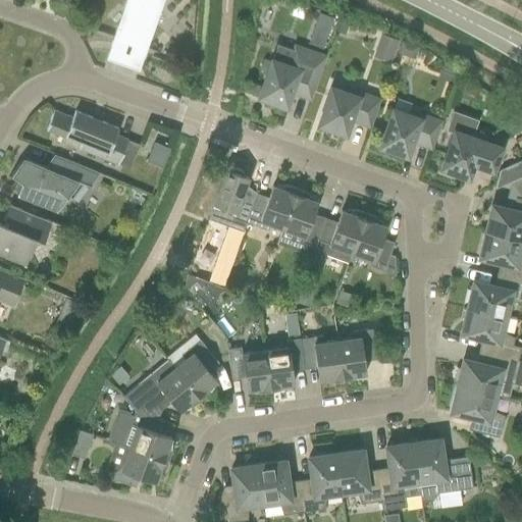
[(125,0),(112,38),(146,49),(155,22),(151,12),(161,5),(163,0),(125,0)]
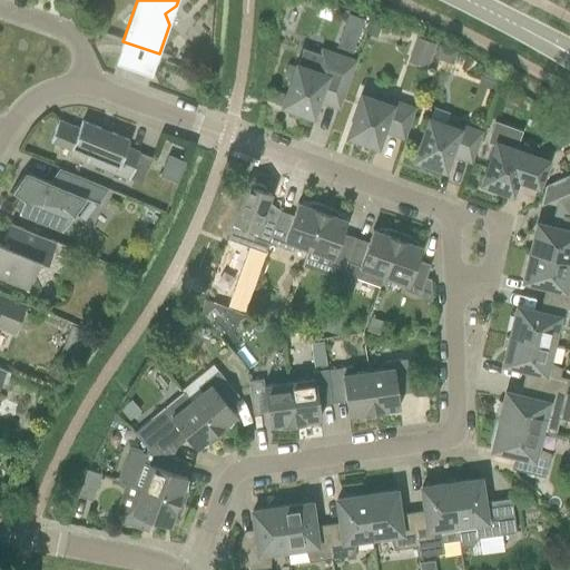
[(347,13),(343,23),(360,29),(363,19),(347,13)]
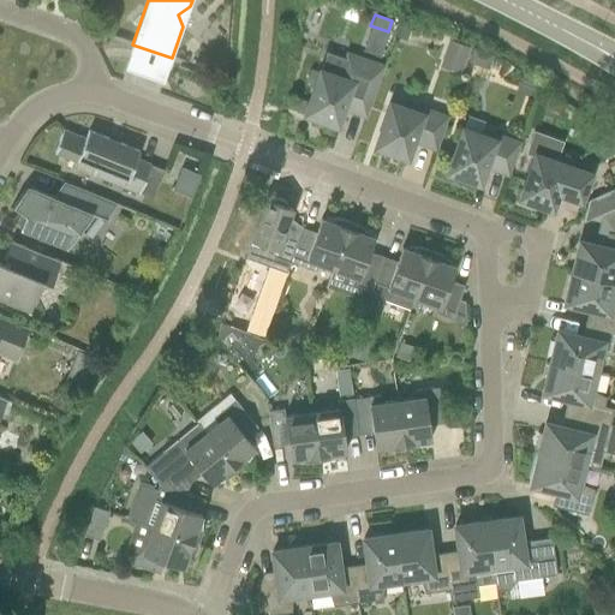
[(400,18),(393,36),(405,41),(406,37),(411,23),(400,18)]
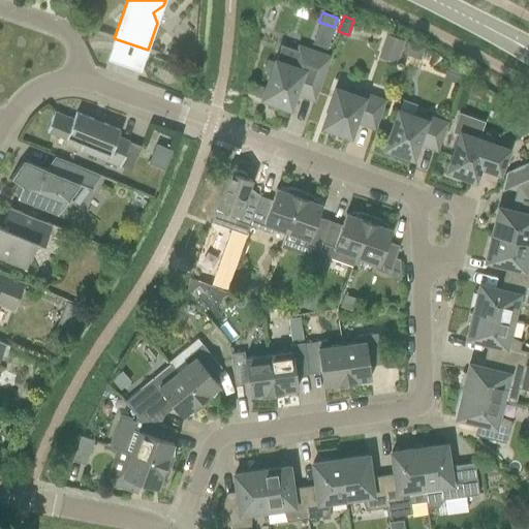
[(385,34),(381,44),(400,51),(403,40),(385,34)]
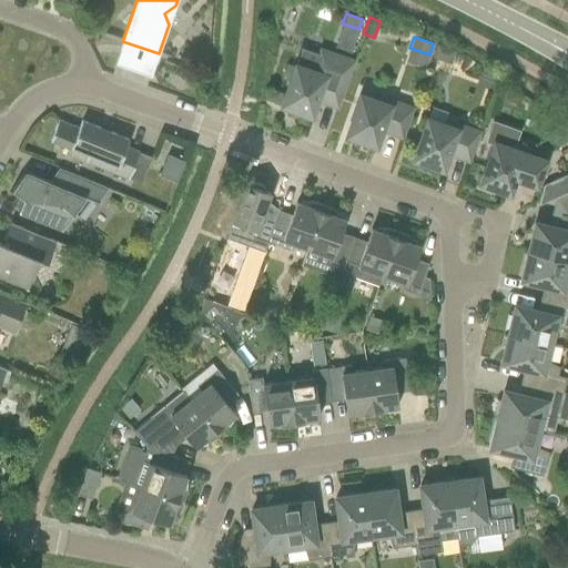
[(436,43),(432,57),(449,62),(454,50),(436,43)]
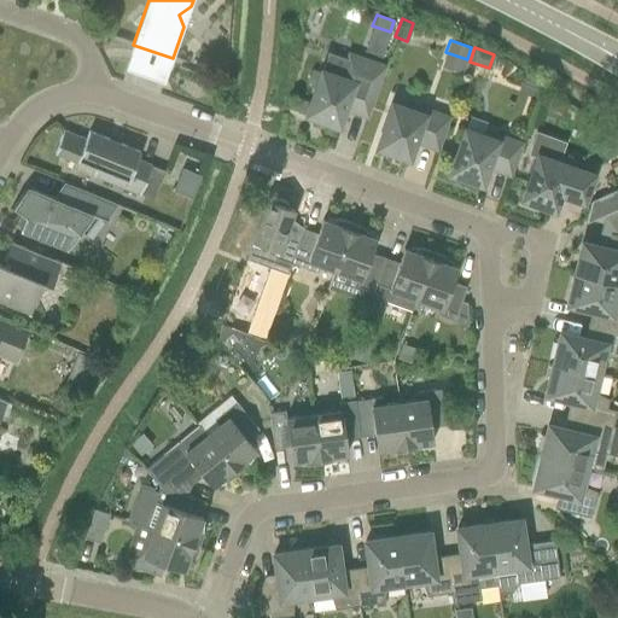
[(321,71),(316,86),(305,115),(337,127),(345,104),(351,106),(349,112),(366,118),(384,66),(348,53),(345,59),(327,52),(322,68),(321,71)]
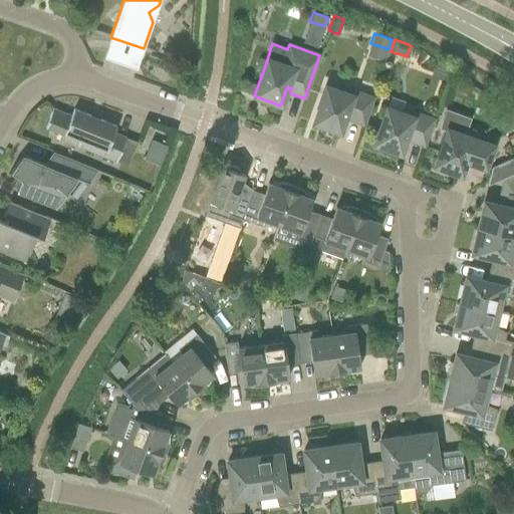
[(263,71),(267,59),(268,56),(258,53),(253,67),(263,71)]
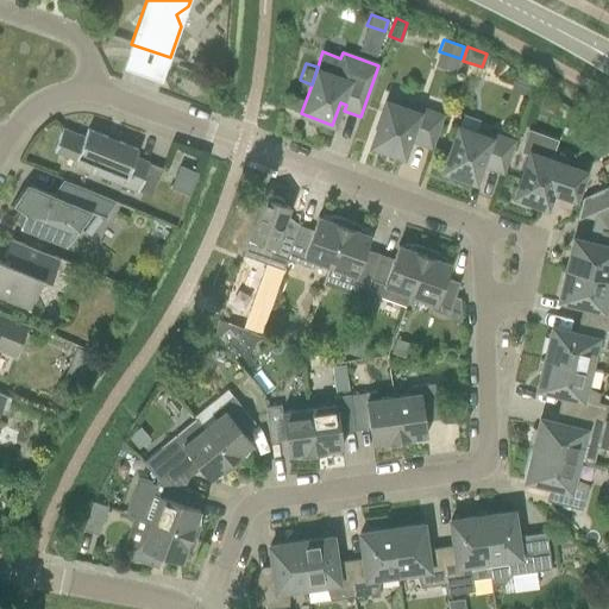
[(385,102),(370,145),(402,157),(409,135),(415,137),(413,143),(431,149),(441,115),(406,104),(403,110),(385,102)]
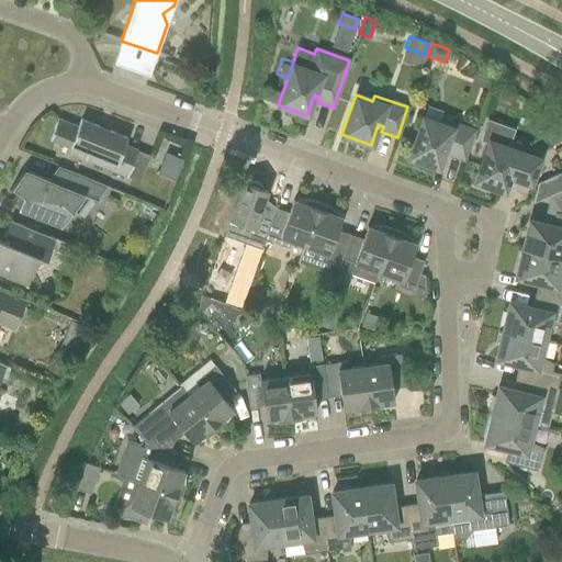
[(126,138),(80,120),(77,127),(57,119),(48,138),(86,154),(83,160),(126,178),(137,150),(124,146),(126,138)]
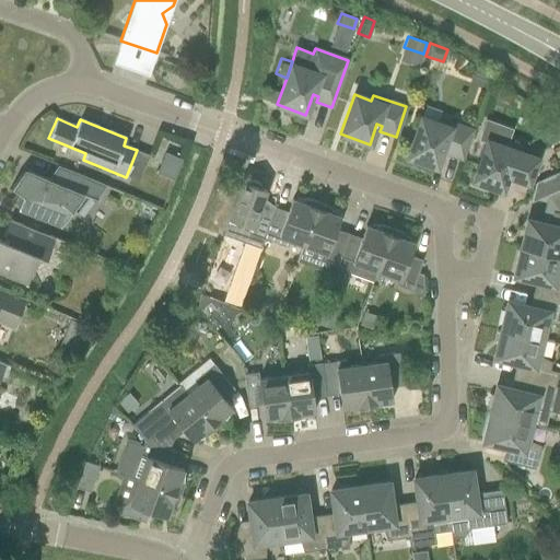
[(420,118),(407,158),(435,167),(443,147),(448,149),(446,154),(462,160),(473,130),(439,118),(436,124),(420,118)]
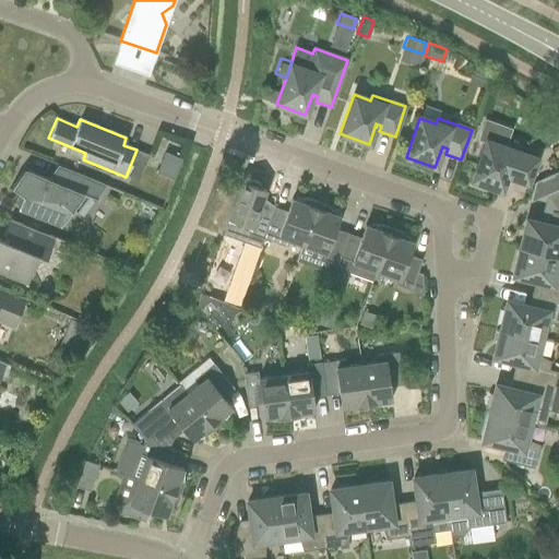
[(477,140),(485,142),(472,180),(501,191),(508,170),(513,173),(511,178),(526,183),(537,153),(504,141),(509,129),(484,120),(477,140)]
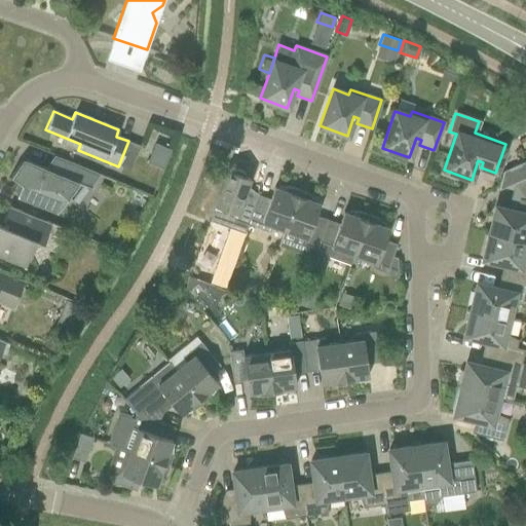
[(154,143),(148,157),(162,163),(162,164),(170,146),(155,140),(154,143)]
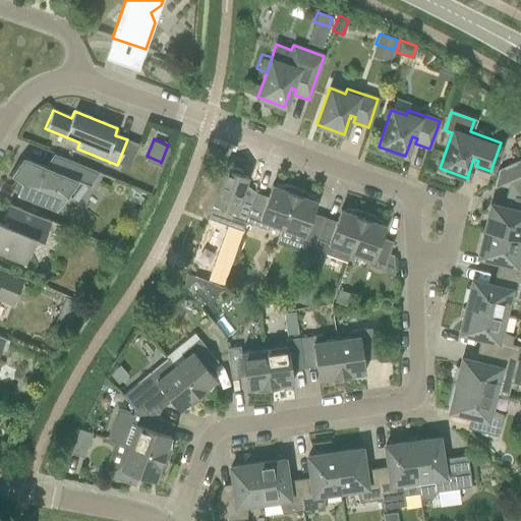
[(76,203),(99,173),(58,157),(52,170),(22,158),(10,175),(20,182),(15,194),(55,211),(66,195),(76,203)]
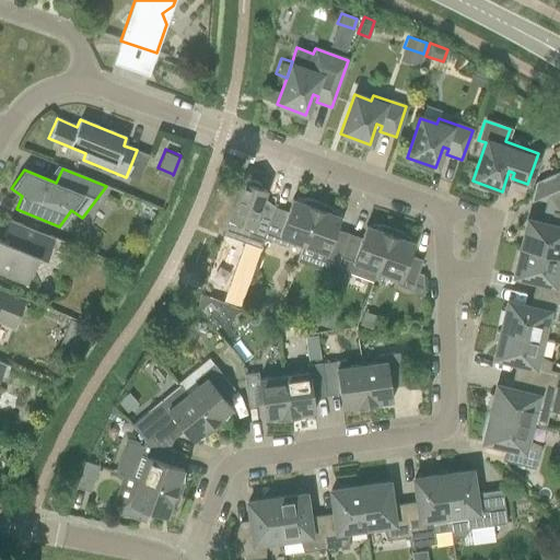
[(546,196),(559,189),(559,175),(559,172),(535,182),(531,202),(546,196)]
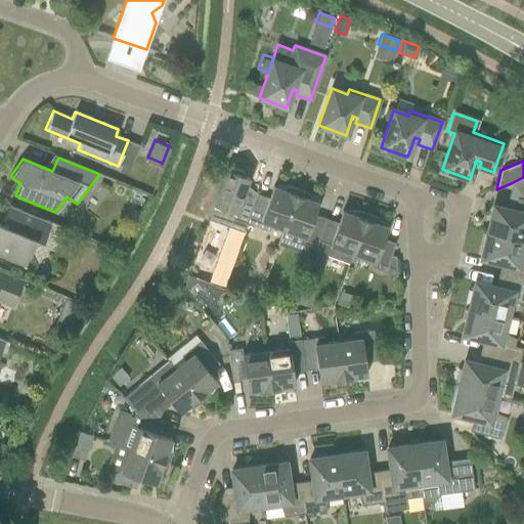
[(213,205),(214,205),(209,220),(243,232),(246,223),(255,199),(243,194),(249,178),(245,177),(243,173),(239,171),(236,170),(232,170),(228,171),(225,170),(213,205)]
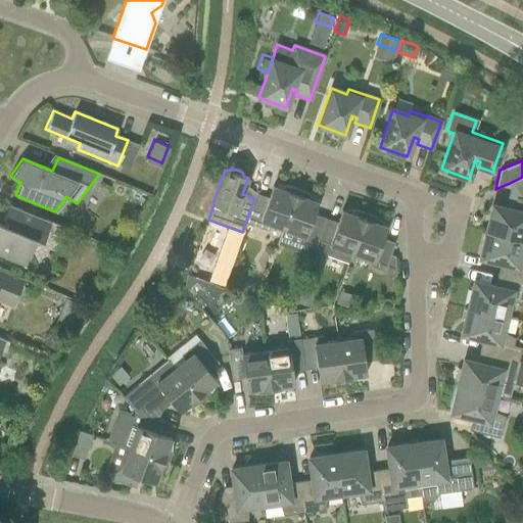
[(522,177),(510,183),(521,199),(518,211),(491,205),(485,232),(522,240),(522,177)]
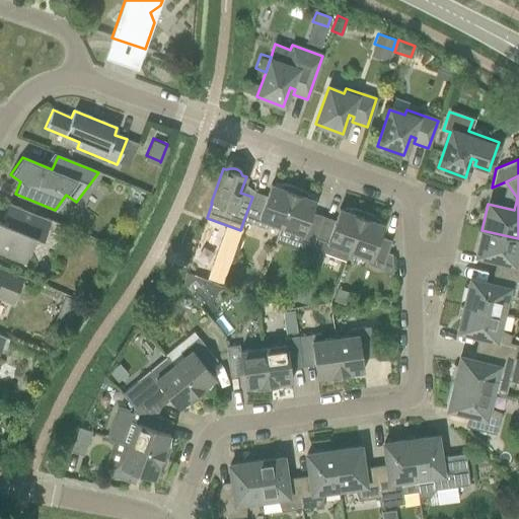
[(265,202),(252,197),(243,221),(266,229),(268,223),(280,227),(294,188),(285,184),(275,183),(275,187),(270,184),(265,202)]
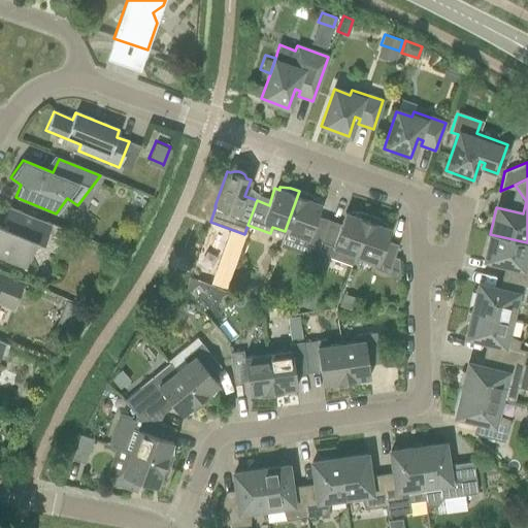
[(308,195),(299,191),(285,231),(307,239),(305,245),(318,250),(326,225),(314,221),(320,204),(316,202),(317,200),(308,195)]
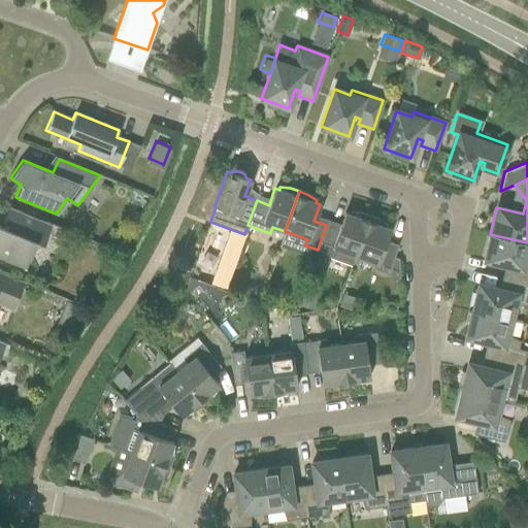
[(0,259),(25,269),(36,241),(42,243),(51,224),(27,215),(8,207),(0,227),(0,259)]
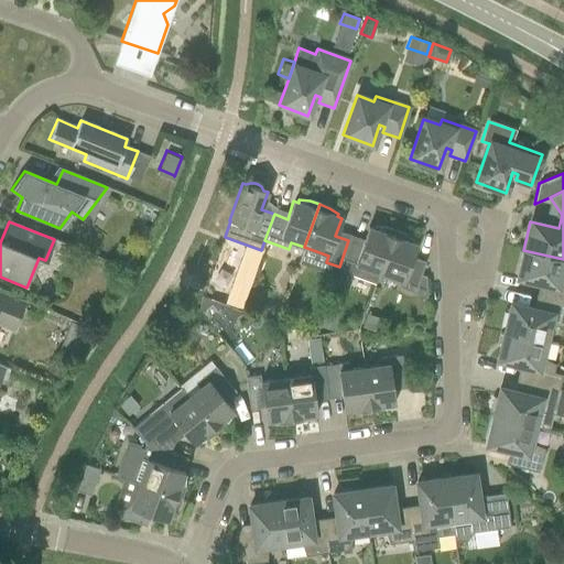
[(339,267),(338,270),(351,274),(375,283),(379,273),(394,230),(383,227),(372,226),(372,229),(368,227),(364,240),(361,246),(348,240),(339,267)]
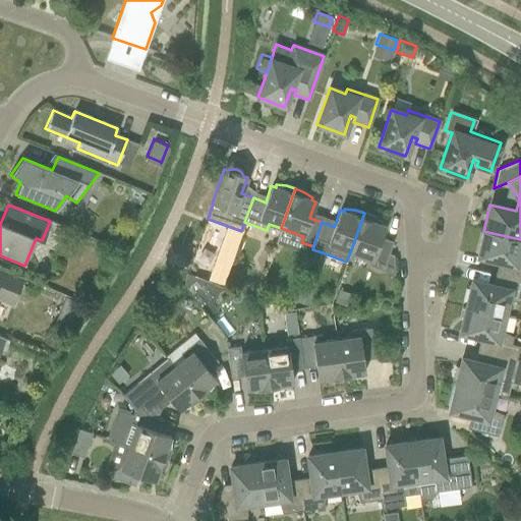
[(364,213),(350,252),(371,261),(369,267),(382,271),(388,254),(393,242),(392,241),(390,246),(379,242),(381,237),(385,226),(380,224),(382,222),(373,217),(364,213)]
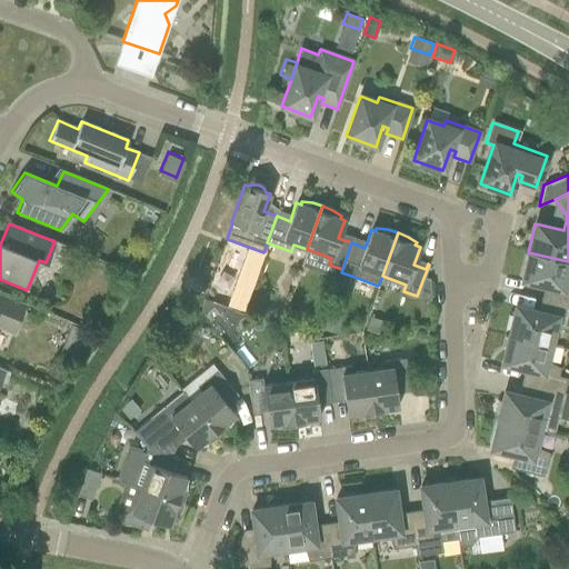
[(568,265),(568,261),(528,252),(521,280),(549,288),(547,300),(568,306),(568,280),(566,279),(568,265)]
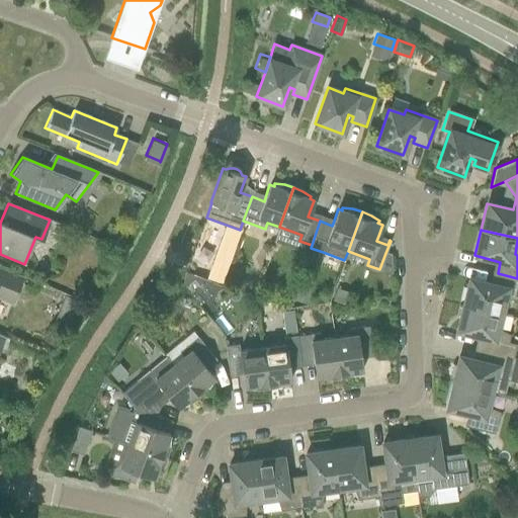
[(191,255),(185,272),(192,274),(197,276),(198,277),(204,259),(191,255)]
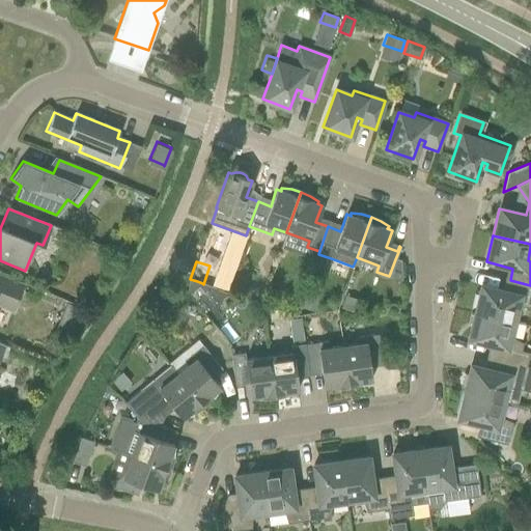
[(23,283),(1,275),(0,274),(0,305),(11,310),(23,283)]
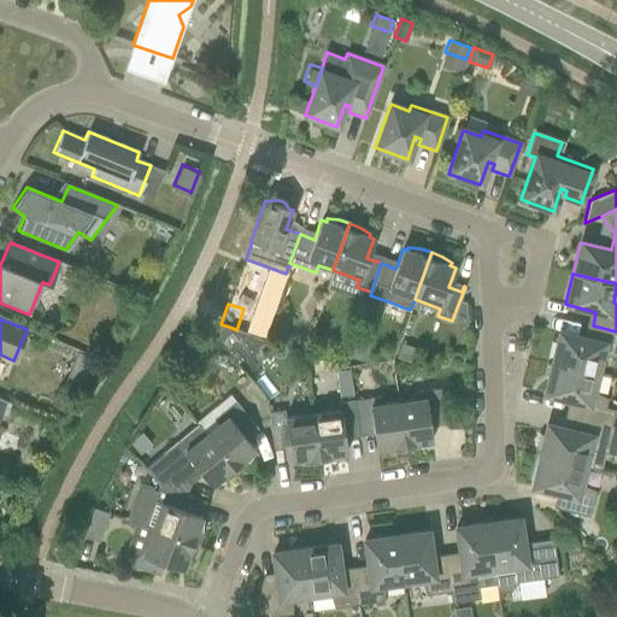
[(217,334),(215,340),(228,354),(235,364),(264,340),(263,339),(236,330),(235,329),(229,327),(221,324),(217,334)]
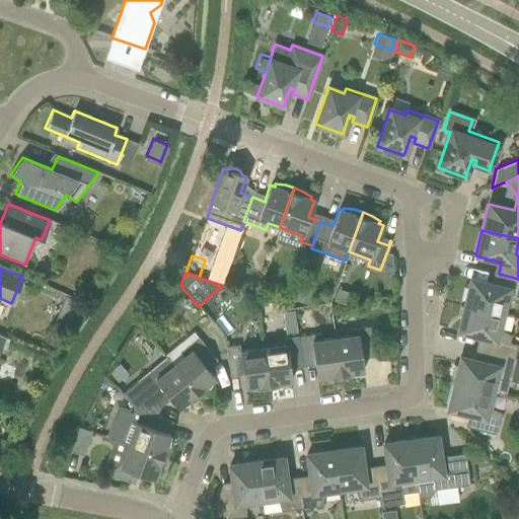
[(518,299),(518,279),(499,274),(496,286),(469,279),(467,288),(463,287),(459,301),(464,302),(463,305),(501,314),(505,300),(518,301),(518,299)]
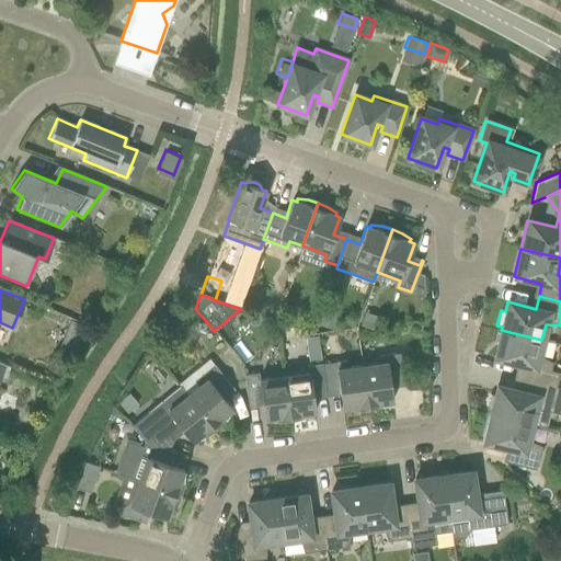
[(323,311),(319,324),(320,325),(332,330),(336,316),(323,311)]
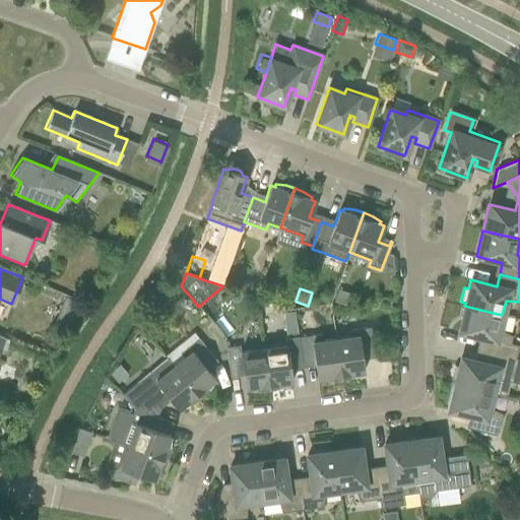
[(337,288),(332,301),(334,302),(344,306),(349,294),(337,288)]
